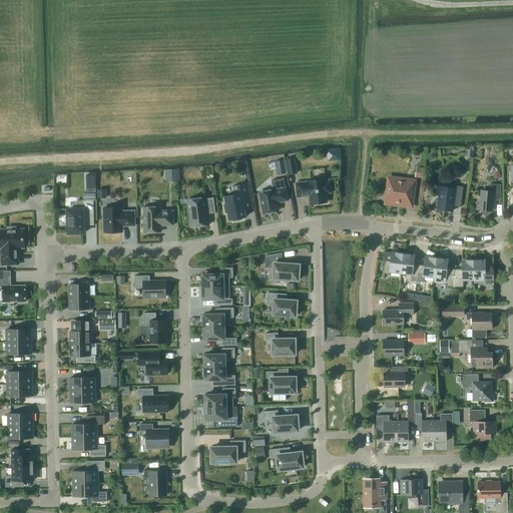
[(474,150),(467,149),(466,156),(473,157),(474,150)]
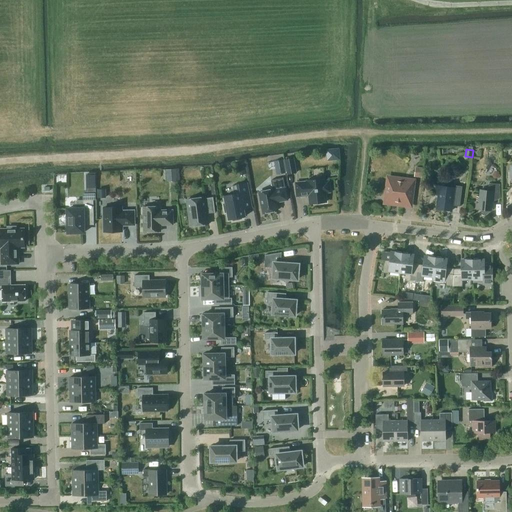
[(285,159),(288,174),(296,173),(294,158),(285,159)]
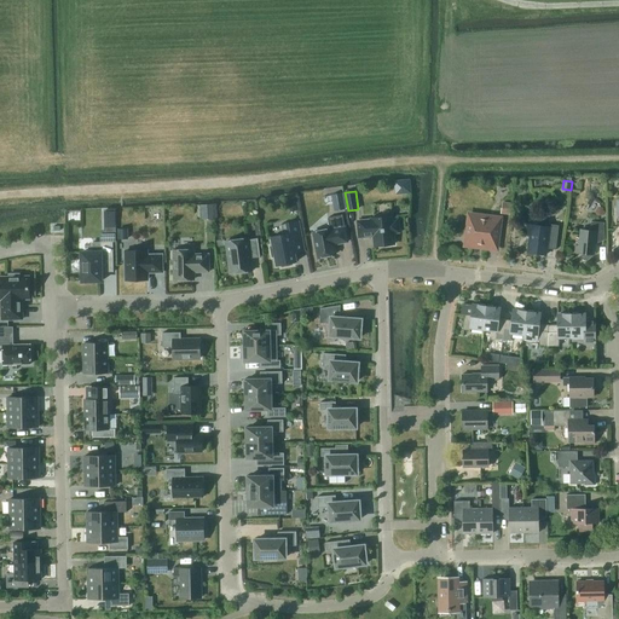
[(290,212),(299,210),(296,195),(287,197),(290,212)]
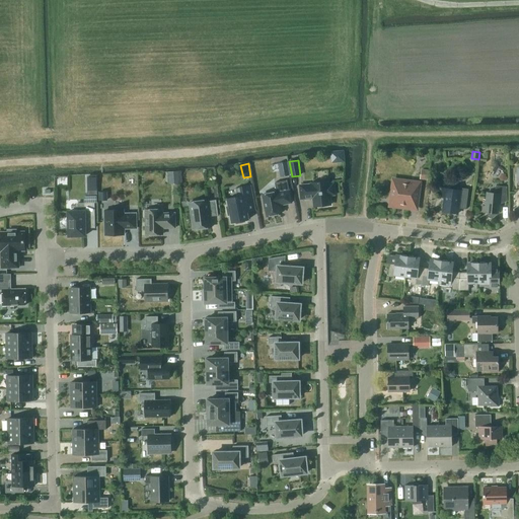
[(429,169),(421,169),(420,179),(428,180),(429,169)]
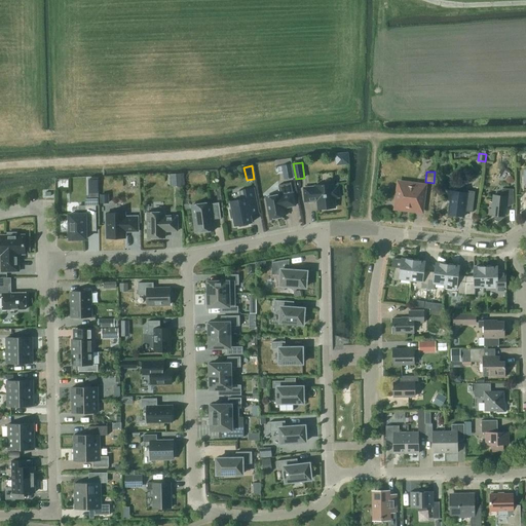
[(280,194),(266,197),(270,219),(285,216),(284,208),(296,205),(291,183),(278,185),(280,194)]
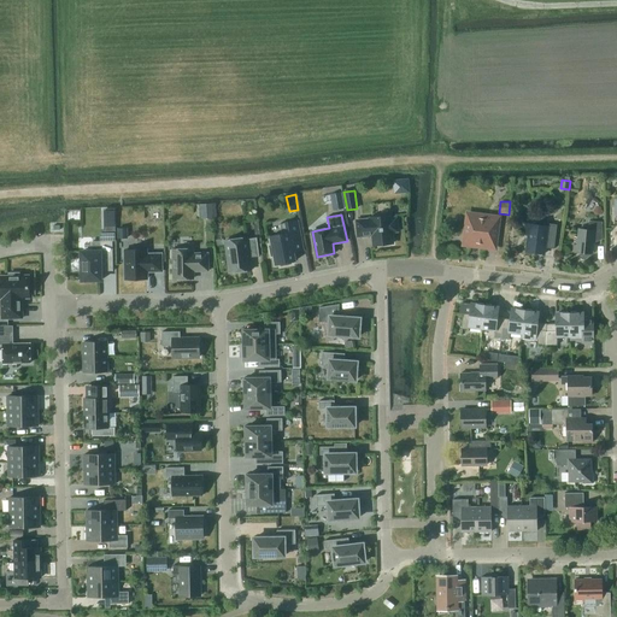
[(465,236),(469,241),(485,244),(485,247),(494,248),(498,218),(472,215),(472,218),(468,222),(465,236)]
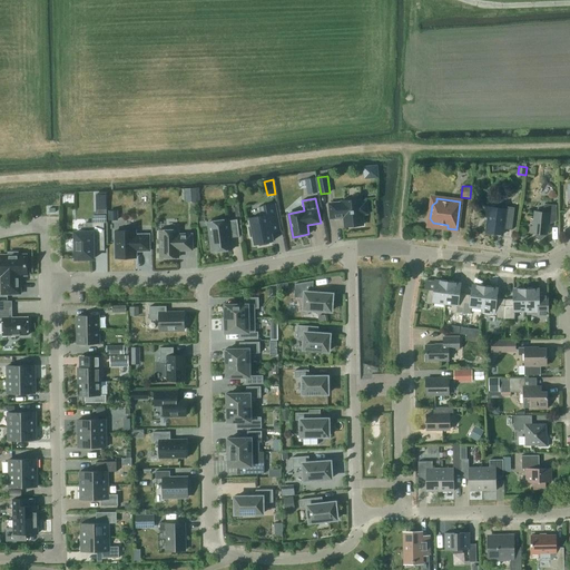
[(343,200),(343,203),(330,204),(331,218),(344,216),(345,227),(363,225),(362,214),(366,213),(365,202),(361,203),(360,199),(343,200)]
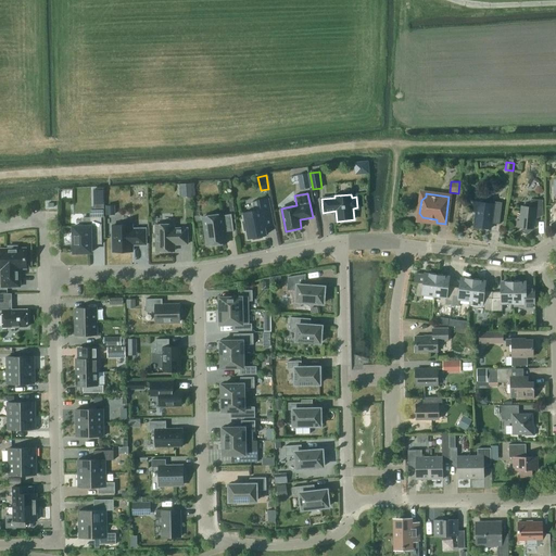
[(93,197),(93,207),(104,207),(104,196),(93,197)]
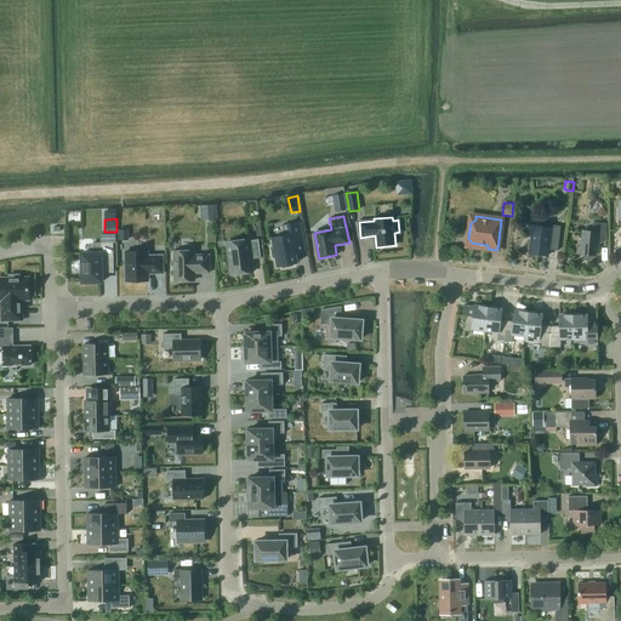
[(284,235),(272,238),(274,246),(271,248),(273,257),(277,257),(278,266),(283,266),(283,267),(294,266),(292,263),(297,262),(295,254),(305,251),(298,222),(281,226),(284,235)]
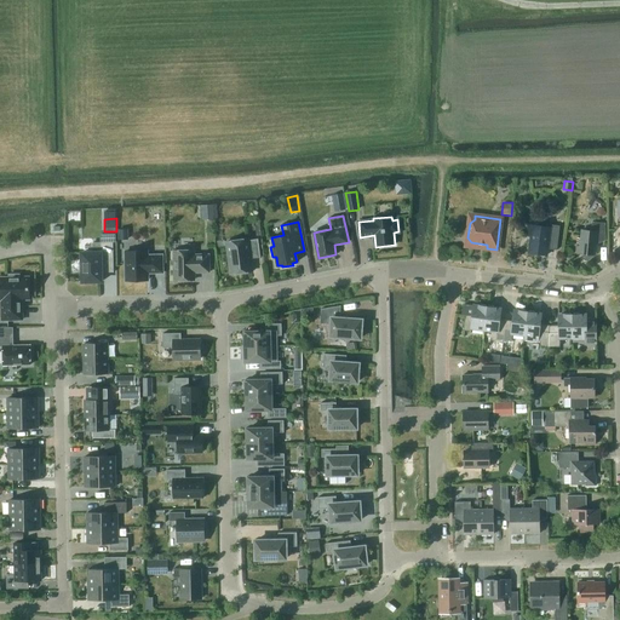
[(606,240),(606,223),(592,222),(591,231),(581,230),(580,239),(578,239),(575,253),(581,253),(587,260),(596,253),(595,252),(596,239),(606,240)]
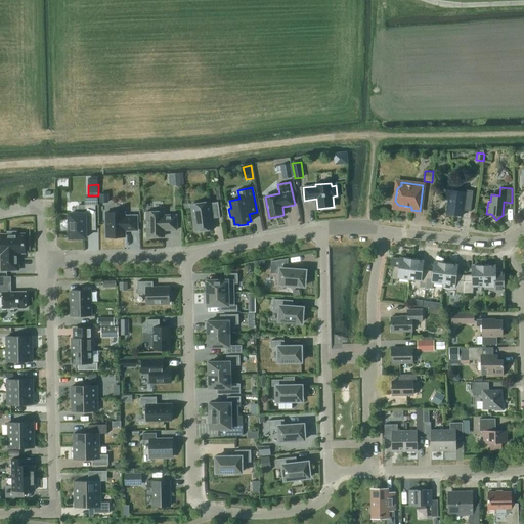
[(465,191),(446,189),(445,199),(448,200),(447,214),(462,216),(463,210),(471,211),(473,190),(465,189),(465,191)]
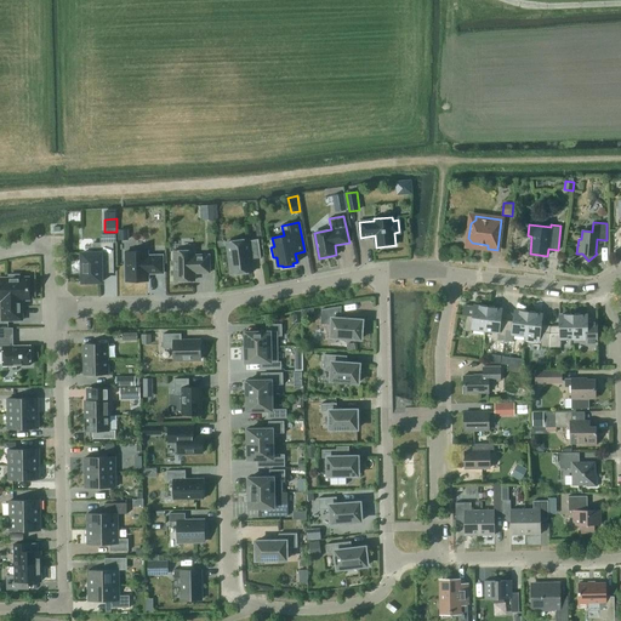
[(232,274),(252,272),(250,258),(261,257),(258,239),(248,240),(248,239),(227,241),(232,274)]
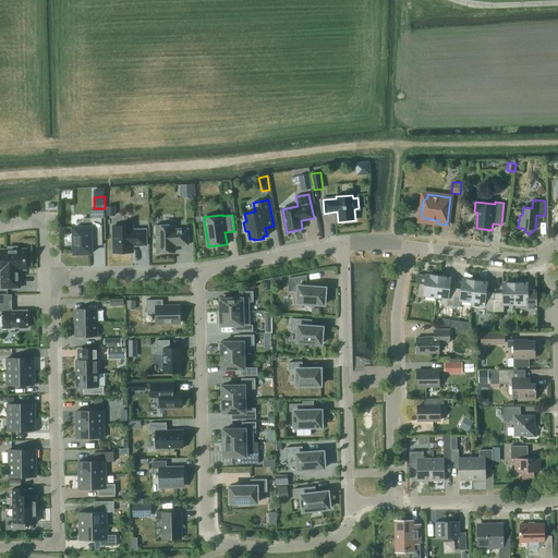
[(74,228),(74,254),(92,253),(92,245),(102,245),(101,218),(84,218),(84,227),(74,228)]
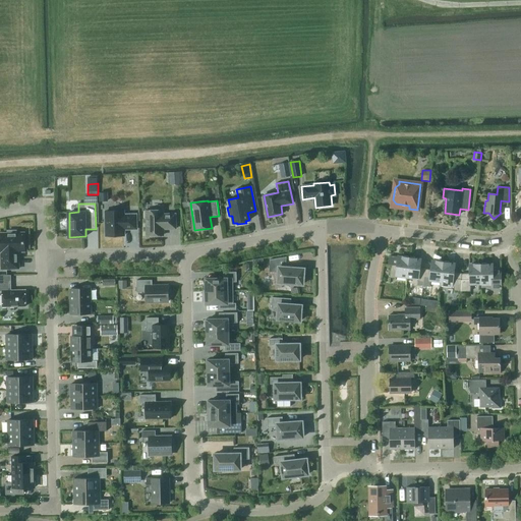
[(176,229),(176,214),(162,214),(162,210),(147,211),(148,235),(163,235),(163,228),(167,228),(167,229),(176,229)]
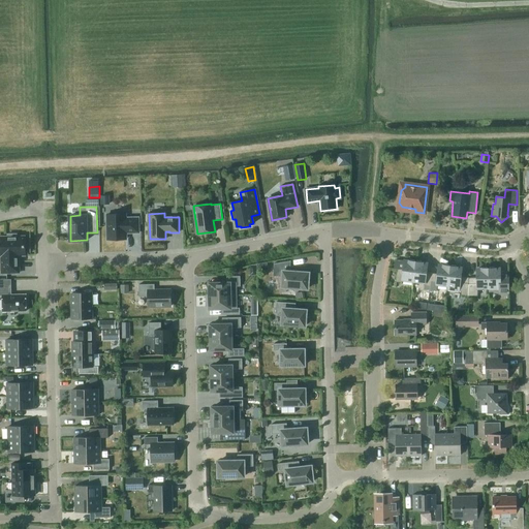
[(125,218),(125,214),(107,214),(109,240),(125,239),(125,231),(130,231),(130,232),(138,232),(138,217),(125,218)]
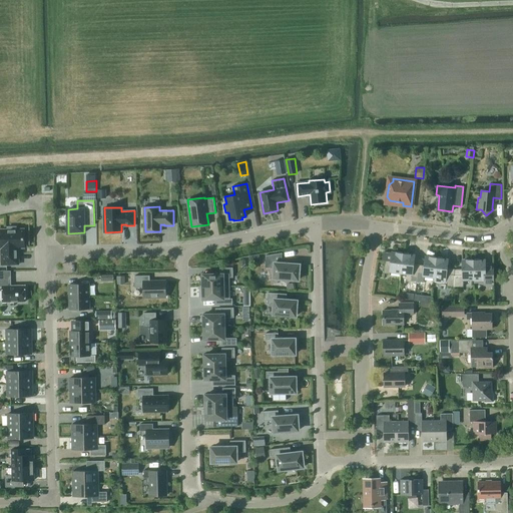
[(1,265),(18,265),(18,252),(17,252),(17,247),(24,247),(24,229),(16,229),(16,226),(8,227),(8,229),(0,229),(0,247),(2,247),(2,252),(1,252),(1,265)]
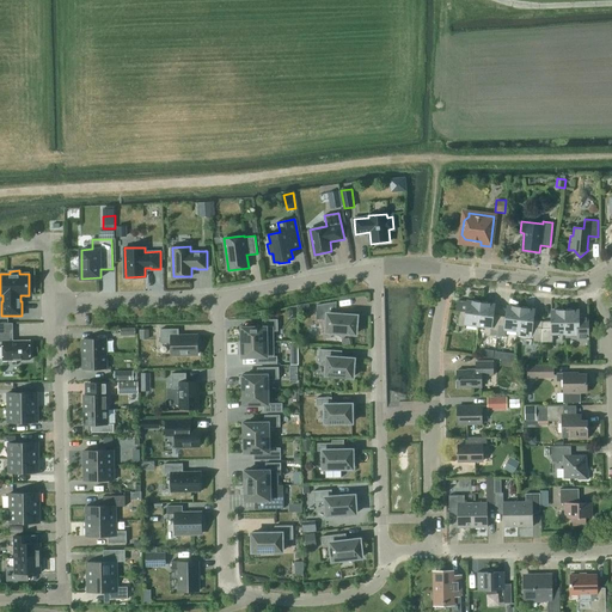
[(337,314),(335,314),(336,303),(337,303),(337,301),(317,305),(317,306),(318,305),(317,318),(328,319),(326,331),(356,334),(357,317),(360,317),(360,316),(343,314),(337,313),(337,314)]
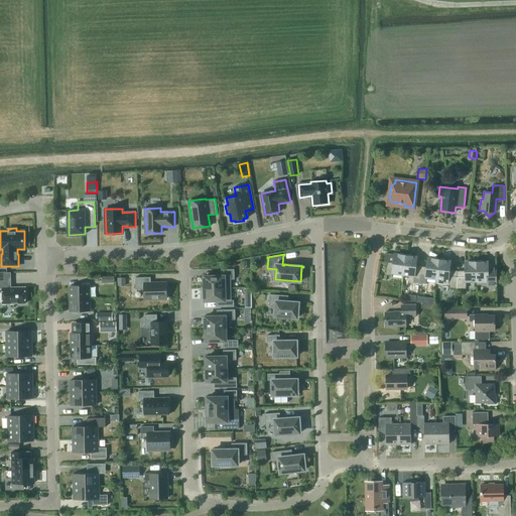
[(392,273),(403,274),(405,255),(394,254),(393,263),(387,262),(386,274),(392,275),(392,273)]
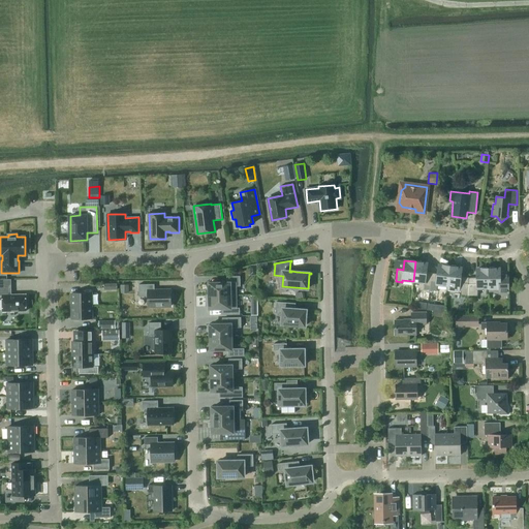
[(415,261),(413,281),(424,283),(424,285),(425,285),(430,286),(432,273),(426,272),(427,263),(415,261)]
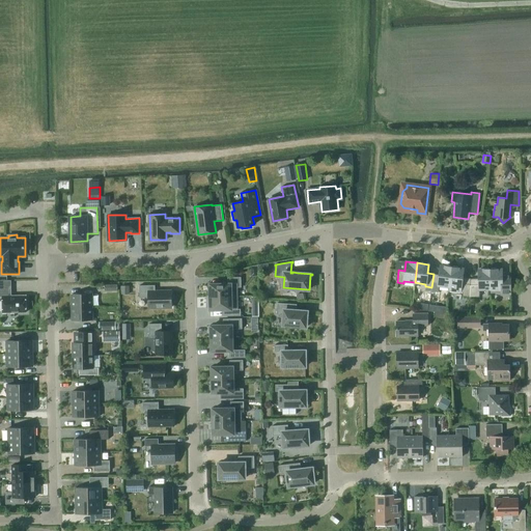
[(434,274),(431,287),(431,291),(438,292),(439,285),(449,286),(451,268),(441,266),(439,275),(434,274)]
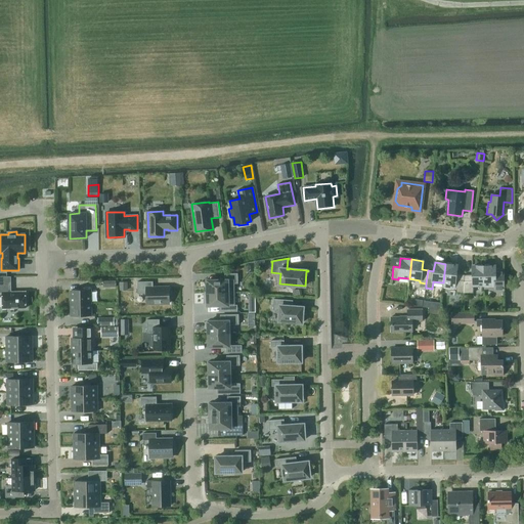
[(445,264),(443,282),(443,287),(456,289),(456,292),(464,293),(464,288),(465,275),(455,274),(456,265),(445,264)]
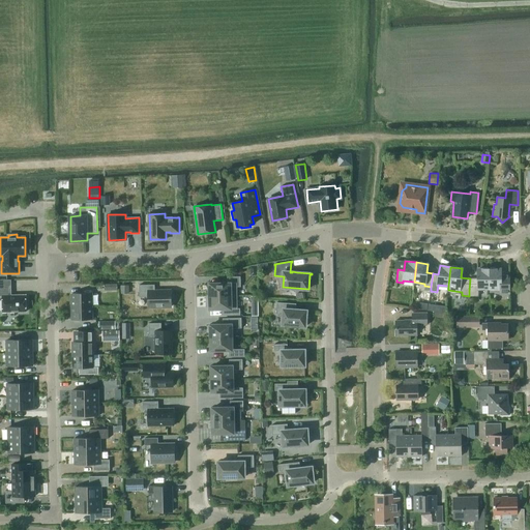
[(490,289),(490,269),(477,269),(478,278),(470,278),(469,291),(478,291),(478,289),(490,289)]
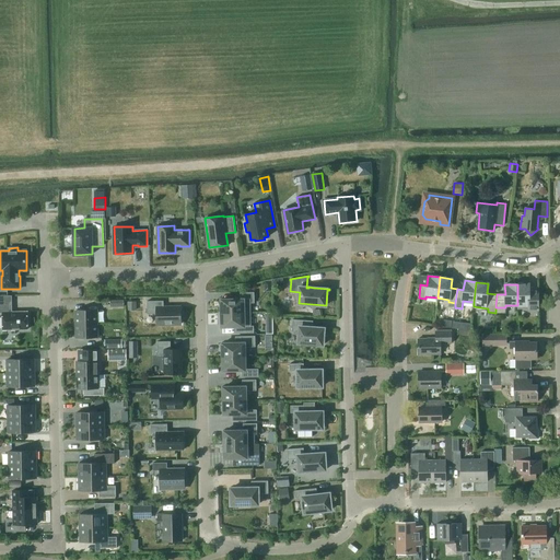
[(517,284),(517,305),(517,308),(528,308),(528,311),(536,311),(536,293),(529,293),(529,284),(517,284)]
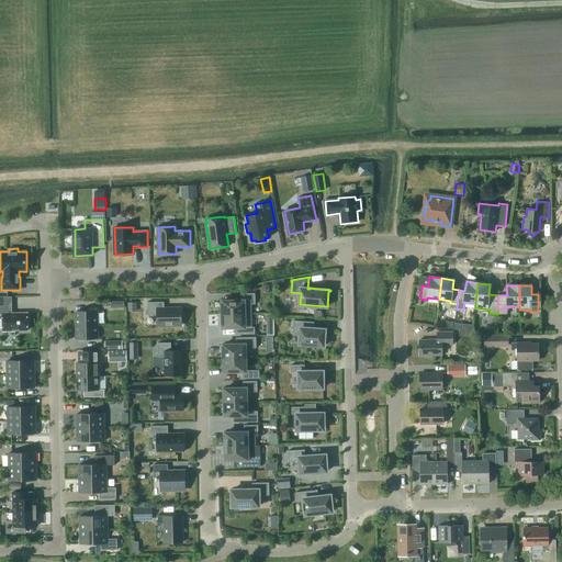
[(221,306),(221,314),(251,314),(250,304),(255,304),(255,293),(240,293),(242,300),(220,301),(220,302),(222,302),(222,306),(221,306)]
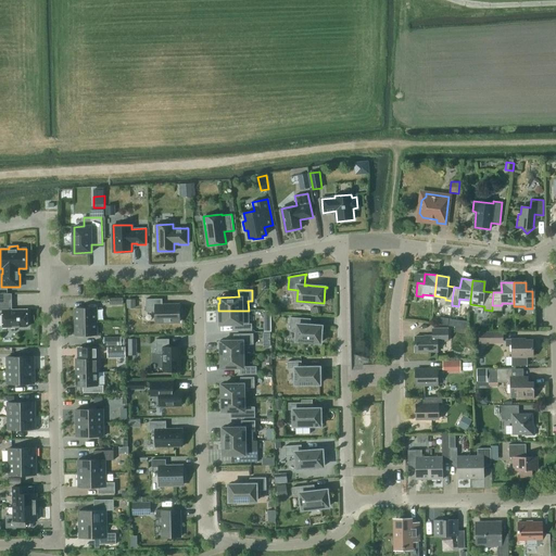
[(136,308),(136,299),(126,299),(126,308),(136,308)]
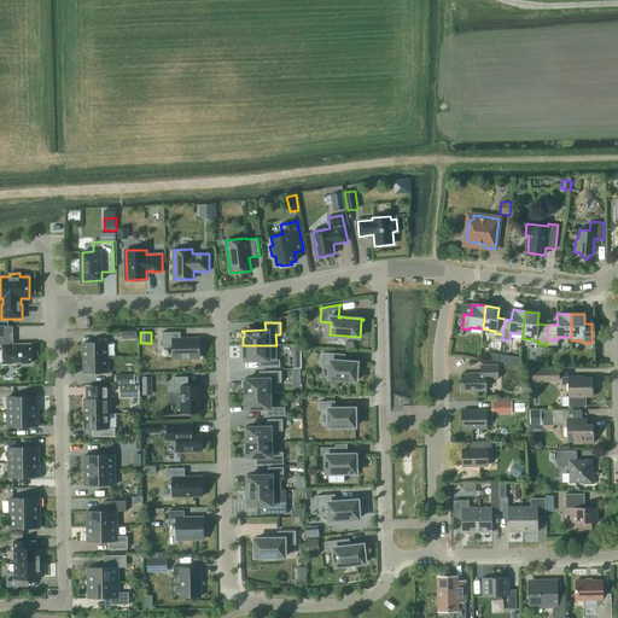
[(173,357),(200,357),(199,339),(180,339),(180,332),(162,332),(162,347),(173,347),(173,357)]
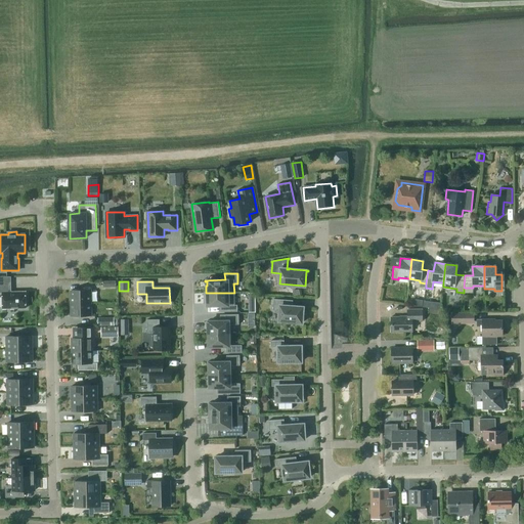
[(26,308),(26,292),(8,292),(8,284),(0,284),(0,293),(2,293),(3,308),(26,308)]
